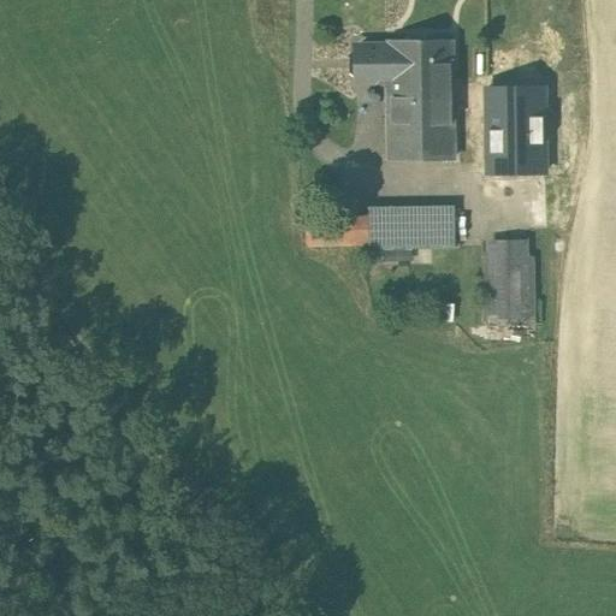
[(386,46),(386,76),(388,159),(454,158),(452,42),(386,43),(386,46)]
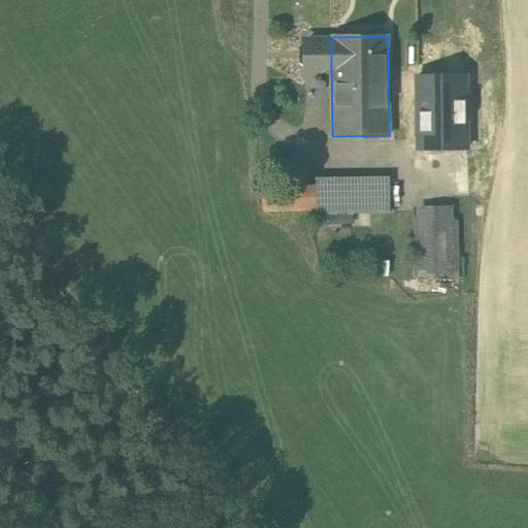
[(323,66),(331,65),(331,39),(307,39),(307,48),(309,51),(310,51),(310,59),(309,59),(307,61),(307,70),(321,70),(323,67),(323,66)]
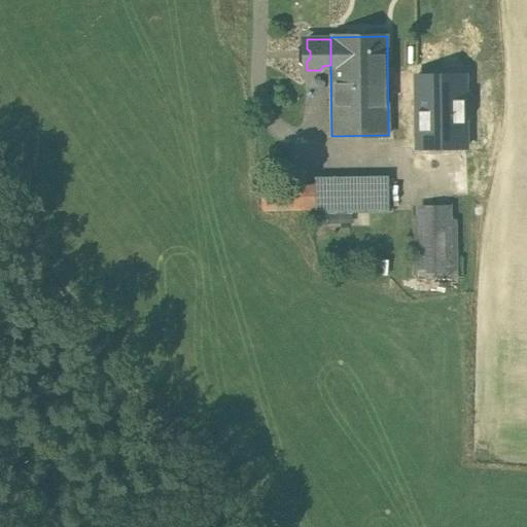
[(466,77),(413,77),(414,149),(467,148),(466,77)]
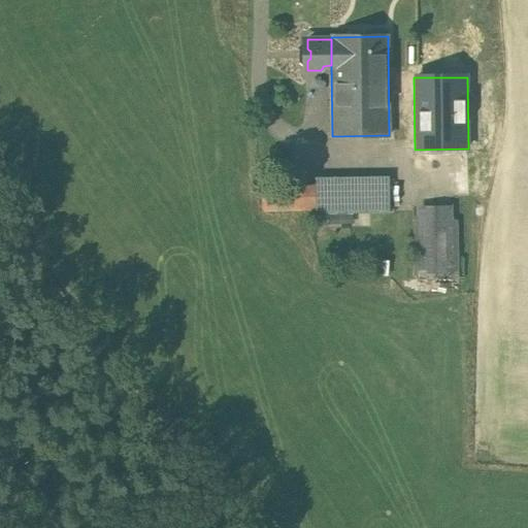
[(323,174),(322,209),(391,210),(392,175),(323,174)]
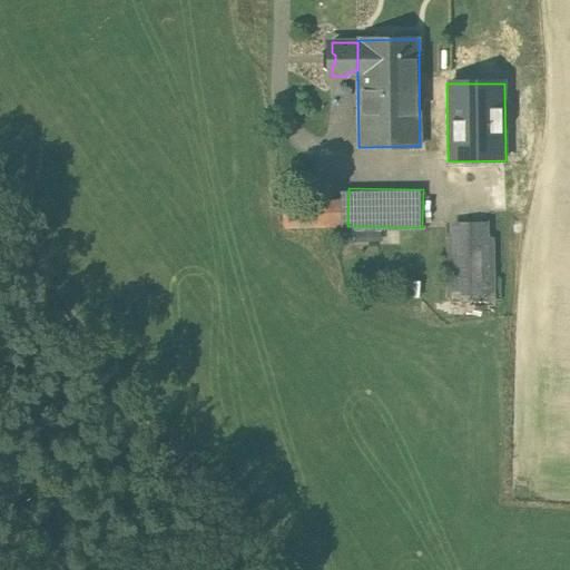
[(494,219),(455,220),(458,301),(498,300),(494,219)]
